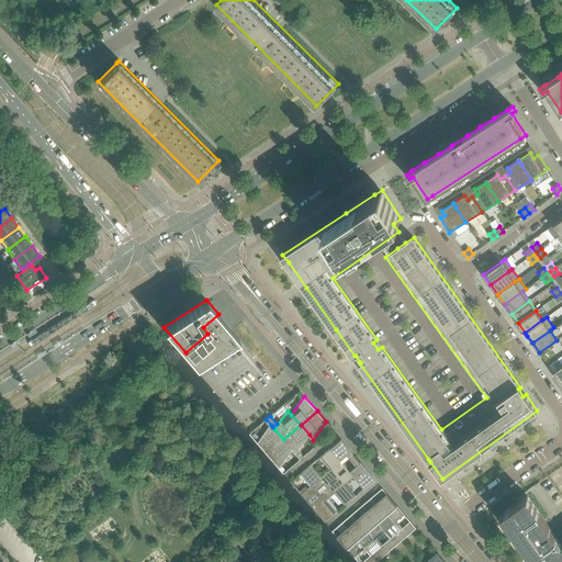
[(274,429),(272,427),(271,425),(258,444),(267,453),(283,439),(274,429)]
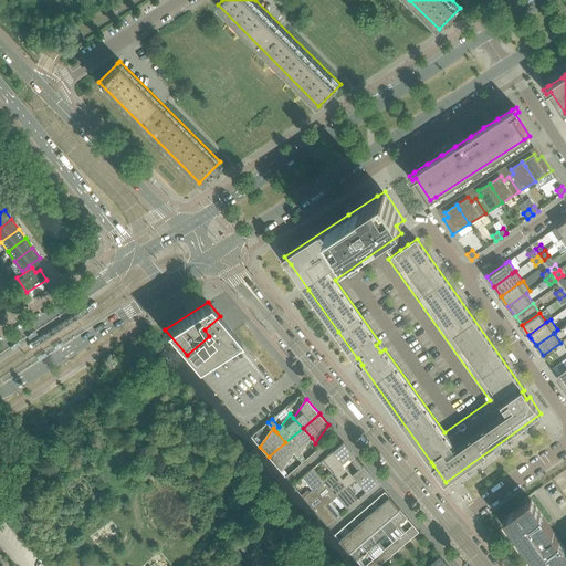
[(302,452),(312,438),(303,428),(285,442),(294,453),(302,463),(305,460),(302,452)]
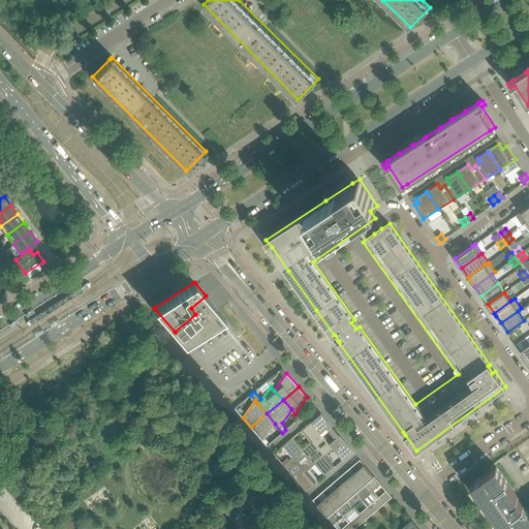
[(262,441),(275,424),(267,413),(251,427),(262,441)]
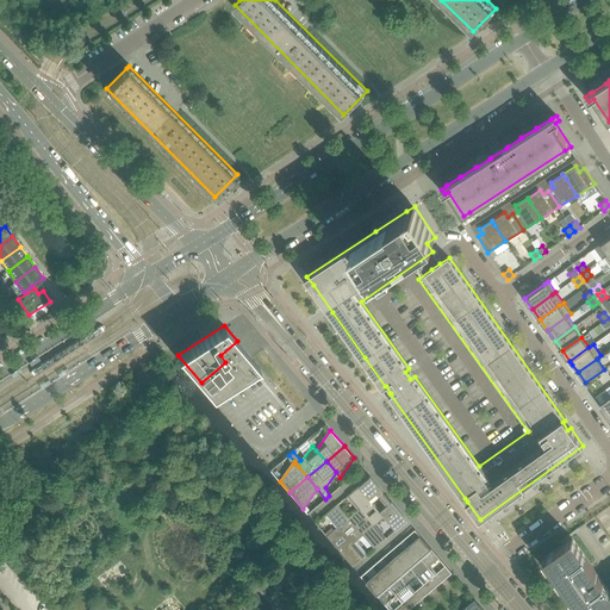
[(392,502),(371,477),(365,481),(377,497),(379,495),(387,505),(392,502)]
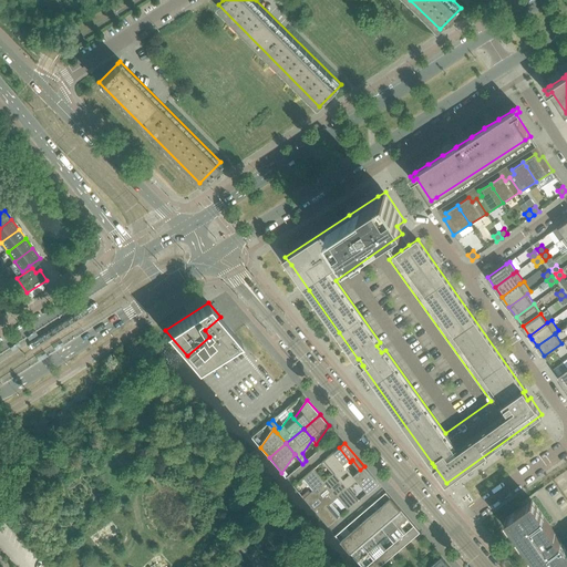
[(350,462),(339,447),(333,452),(346,466),(350,462)]
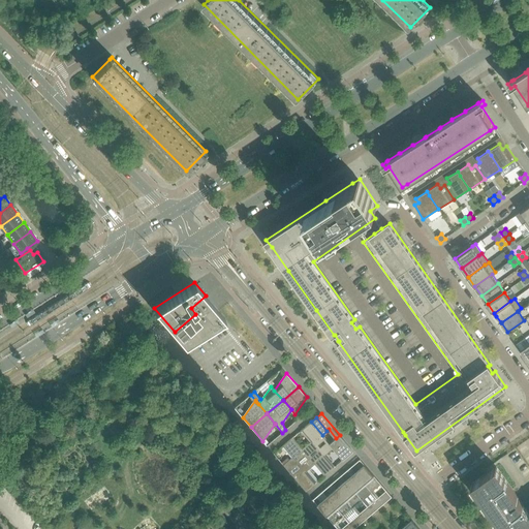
[(322,435),(311,422),(303,429),(313,442),(322,435)]
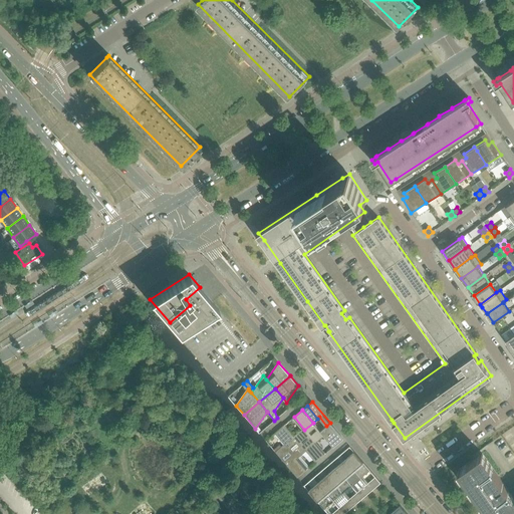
[(316,443),(304,430),(294,417),(292,419),(302,429),(293,436),(306,451),(315,462),(325,454),(316,443)]
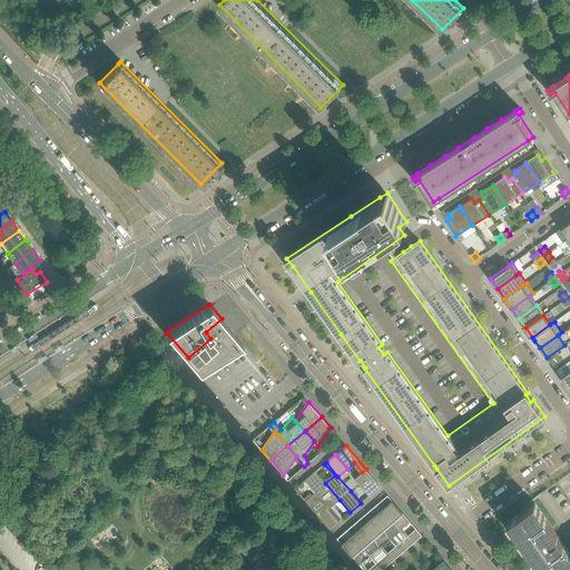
[(355,478),(347,469),(337,477),(351,491),(360,483),(355,478)]
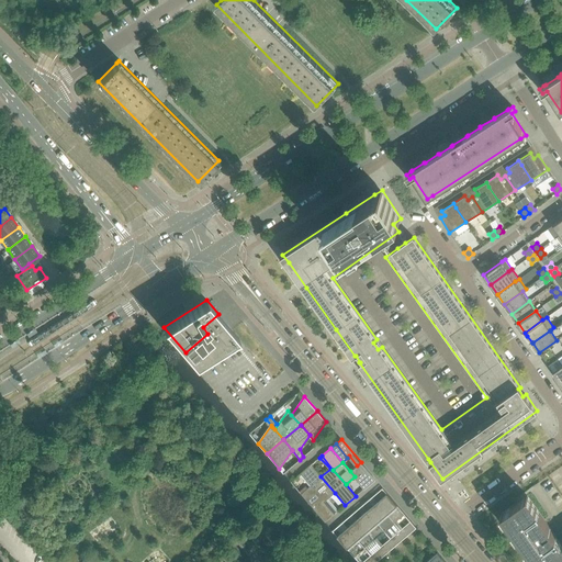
[(360,472),(364,468),(361,462),(357,465),(350,471),(355,476),(360,472)]
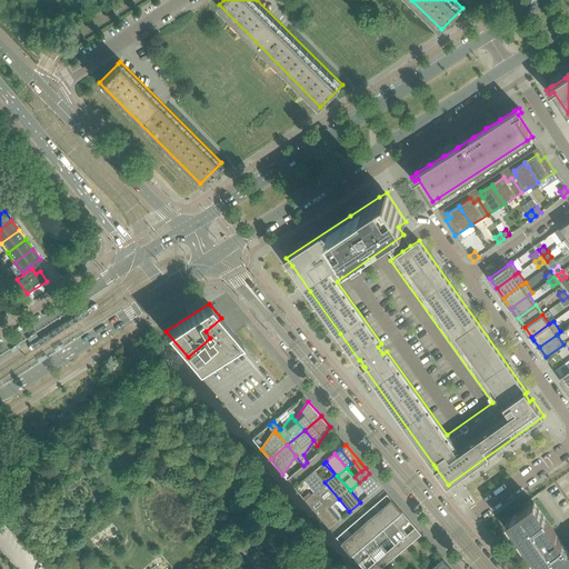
[(339,499),(325,482),(315,471),(306,479),(317,492),(330,507),(339,499)]
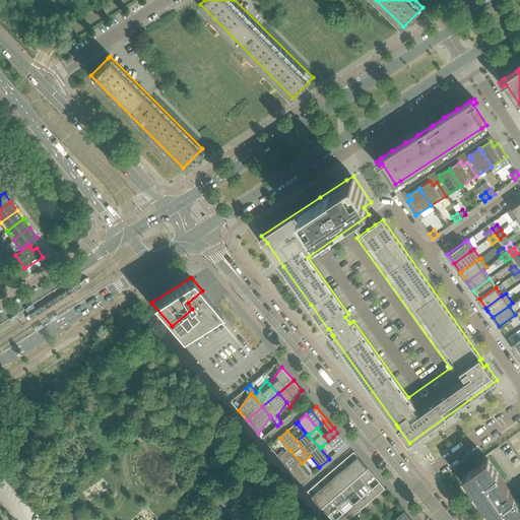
[(347,444),(337,433),(333,437),(342,448),(347,444)]
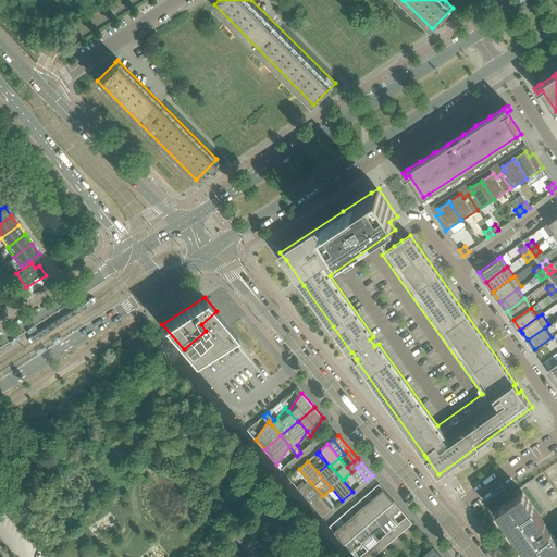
[(367,480),(357,468),(351,472),(361,484),(367,480)]
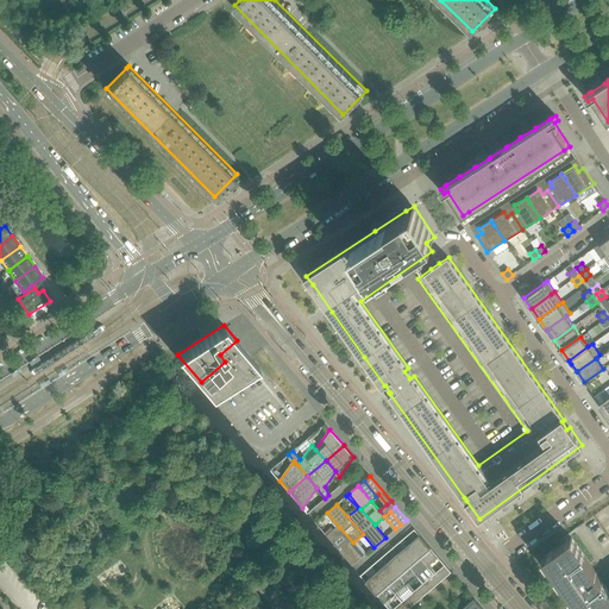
[(364,556),(353,542),(339,527),(327,513),(325,514),(337,527),(326,535),(352,566),(364,556)]
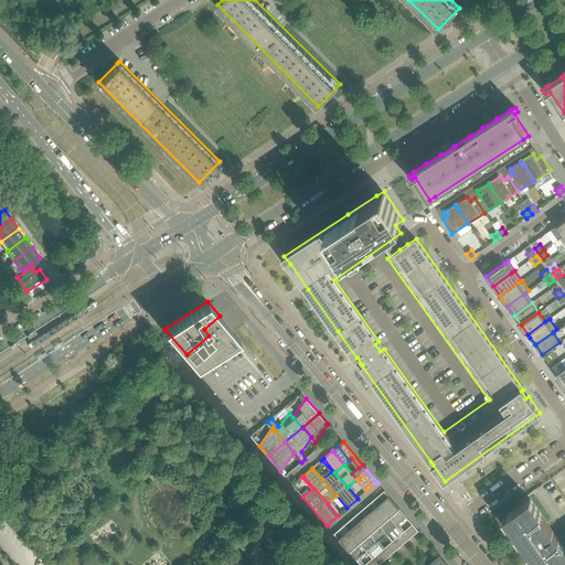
[(407,516),(393,500),(390,497),(383,501),(379,496),(374,500),(379,505),(382,509),(408,540),(419,531),(413,524),(405,531),(398,524),(407,516)]
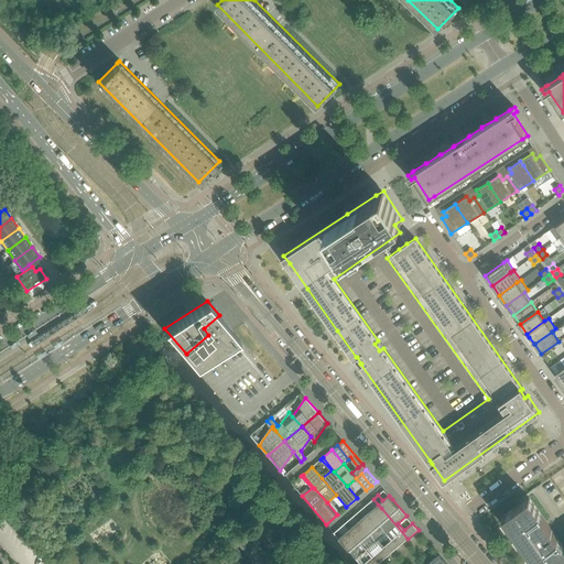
[(529,497),(502,516),(537,563),(563,563),(563,549),(556,539),(557,538),(529,497)]
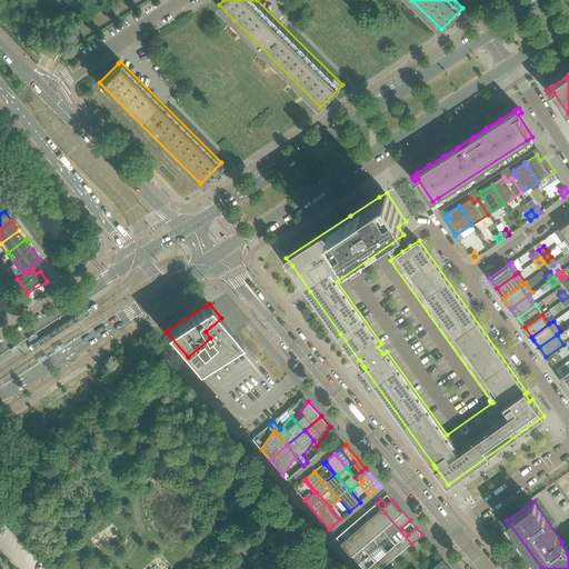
[(385,512),(381,509),(376,513),(371,508),(367,511),(371,517),(401,552),(411,543),(385,512)]
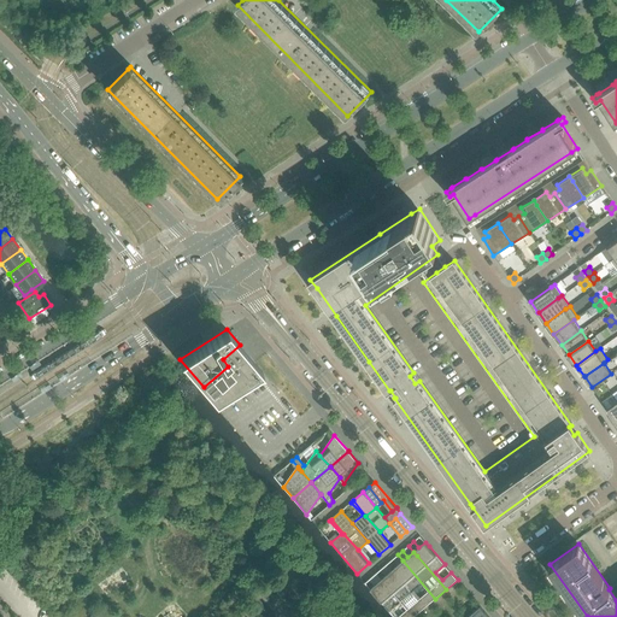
[(392,560),(387,564),(392,570),(424,607),(435,599),(403,560),(397,566),(392,560)]
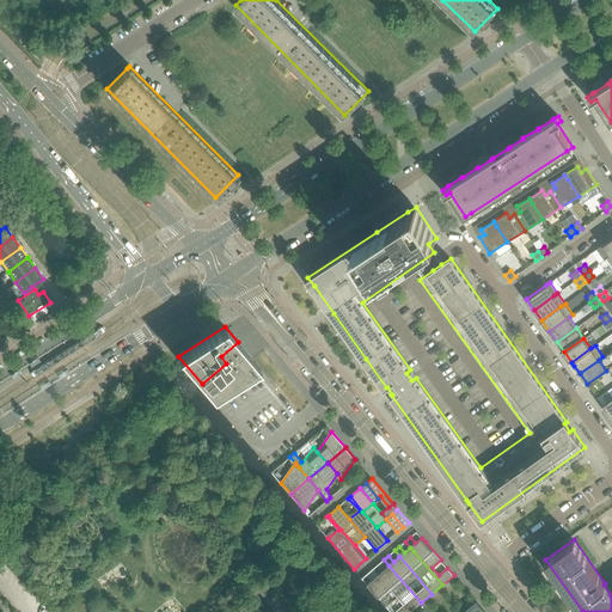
[(421,603),(389,565),(383,570),(378,564),(373,569),(378,575),(410,611),(421,603)]
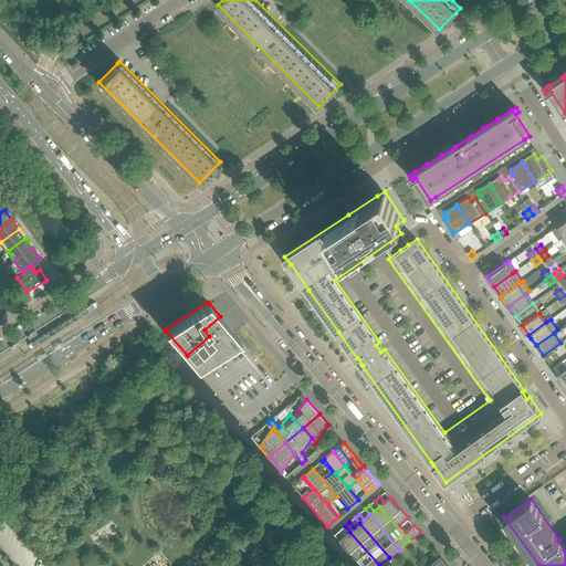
[(262,523),(257,530),(264,537),(270,532),(262,523)]
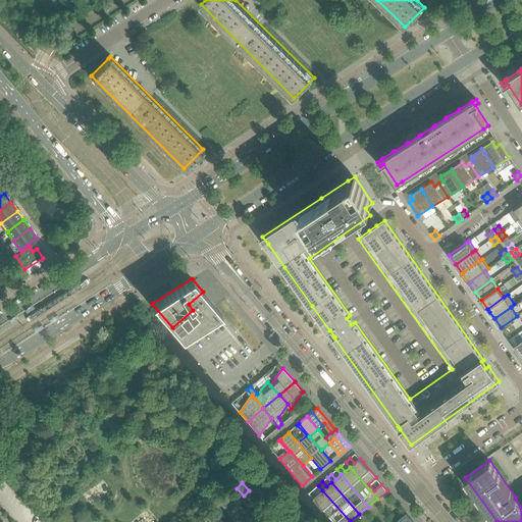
[(317,494),(313,489),(309,492),(333,521),(349,521),(350,521),(322,490),(317,494)]
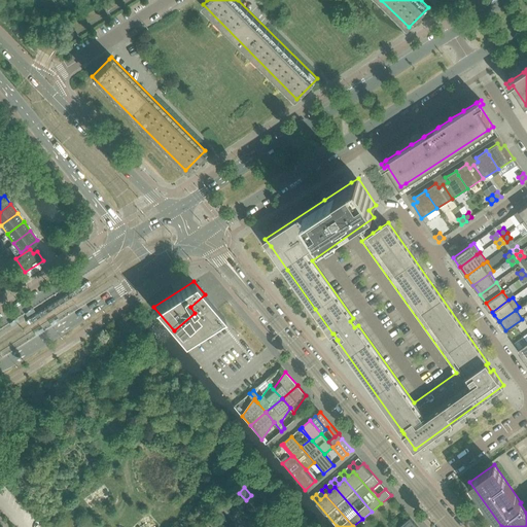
[(229,503),(223,508),(231,517),(236,511),(229,503)]
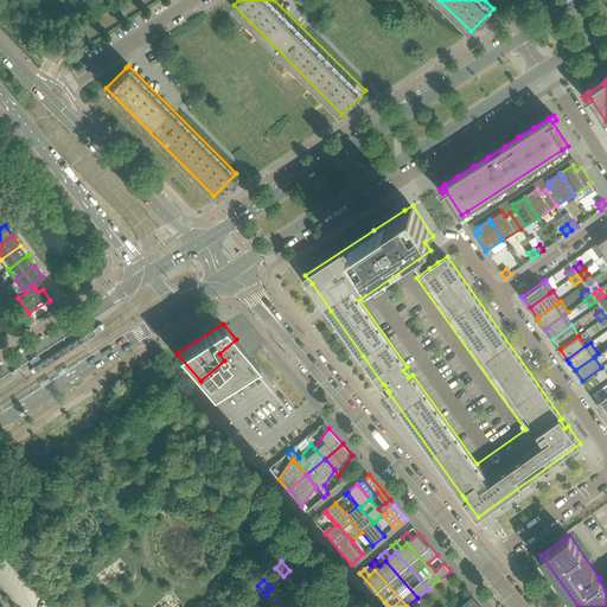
[(247,596),(240,602),(244,606),(253,606),(255,605),(247,596)]
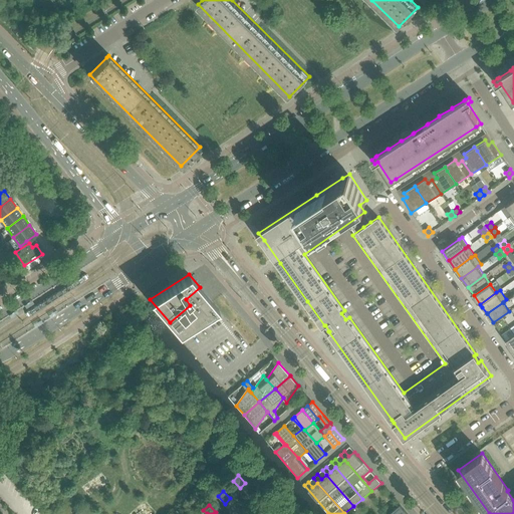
[(408,513),(400,505),(389,513),(408,513)]
